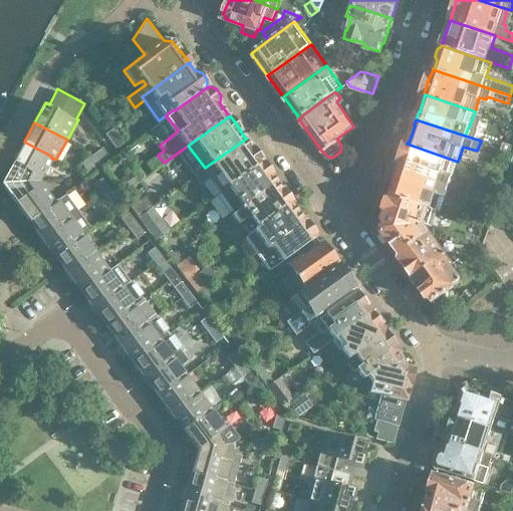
[(111,124),(103,131),(114,147),(122,141),(111,124)]
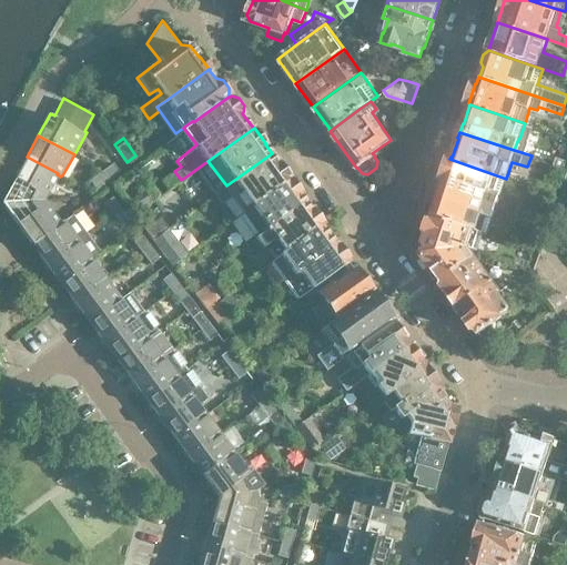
[(244,212),(291,179),(276,161),(277,161),(272,153),(226,185),(244,212)]
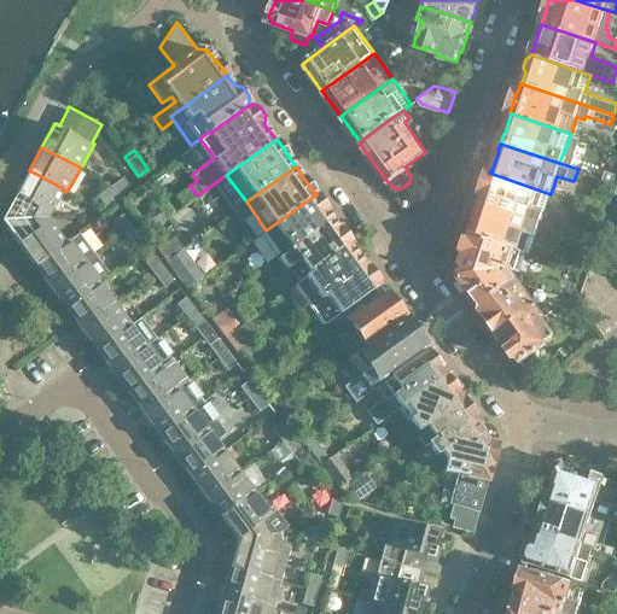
[(29,170),(3,217),(50,215),(64,191),(62,189),(63,188),(29,170)]
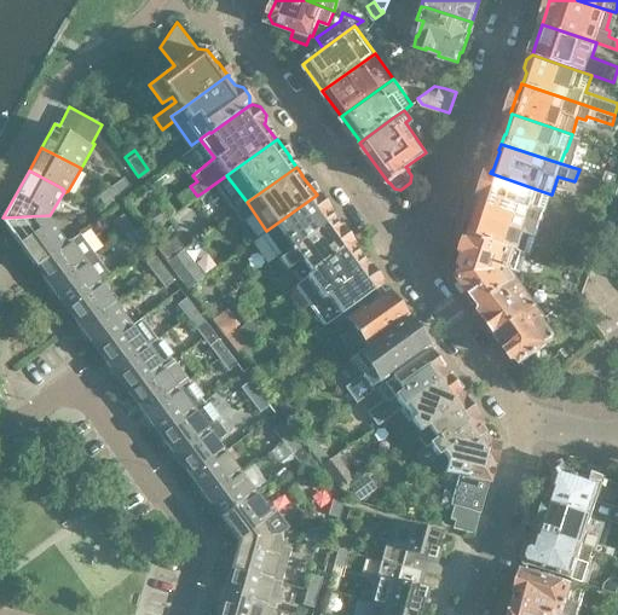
[(602,178),(611,180),(613,173),(605,170),(602,178)]
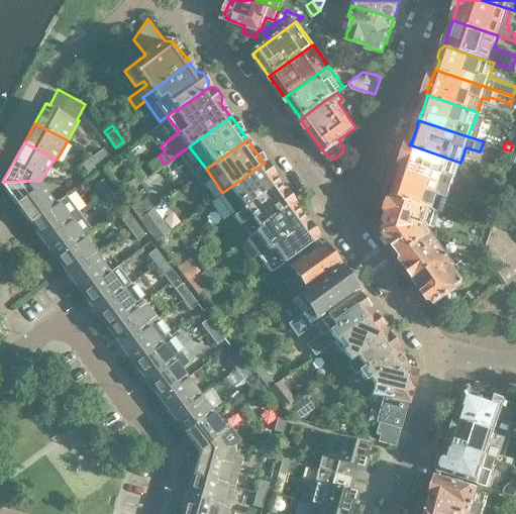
[(402,170),(451,187),(455,175),(456,175),(460,163),(409,144),(404,162),(405,162),(402,170)]
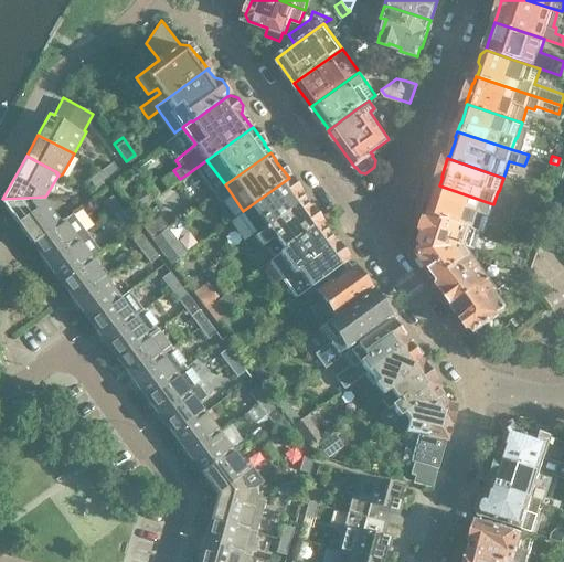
[(114,160),(102,168),(108,177),(119,169),(114,160)]
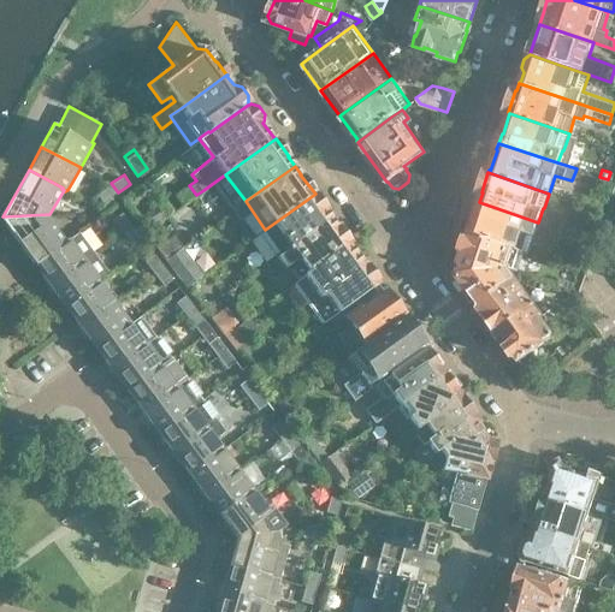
[(99,192),(106,202),(118,192),(111,183),(99,192)]
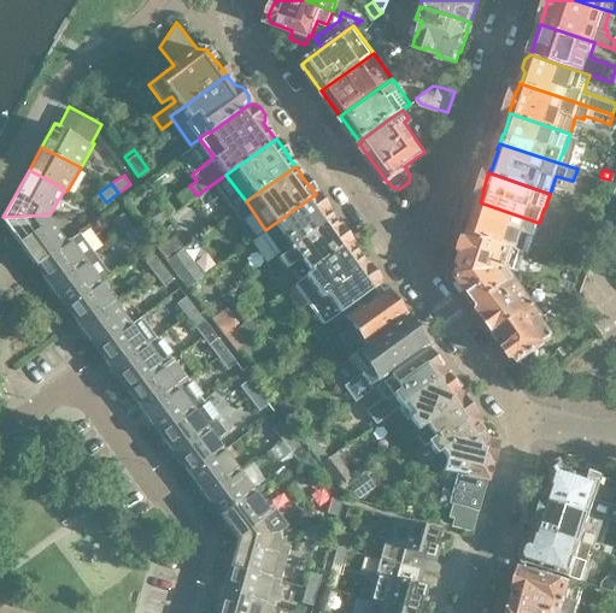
[(597,190),(591,207),(603,211),(609,194),(597,190)]
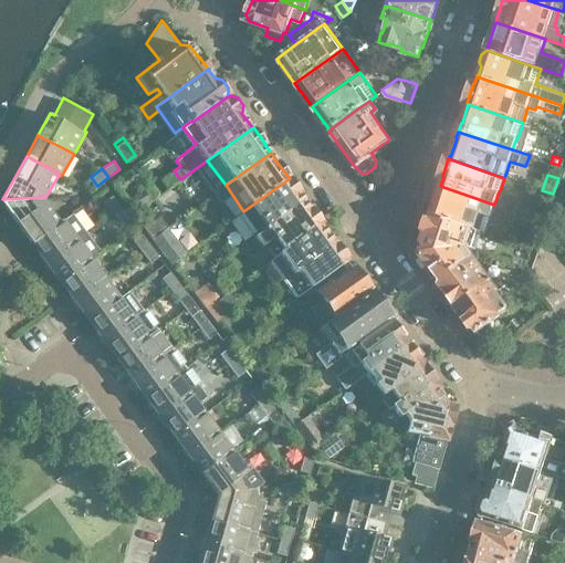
[(257,237),(305,201),(300,194),(301,194),(290,178),(243,211),(240,214),(257,237)]
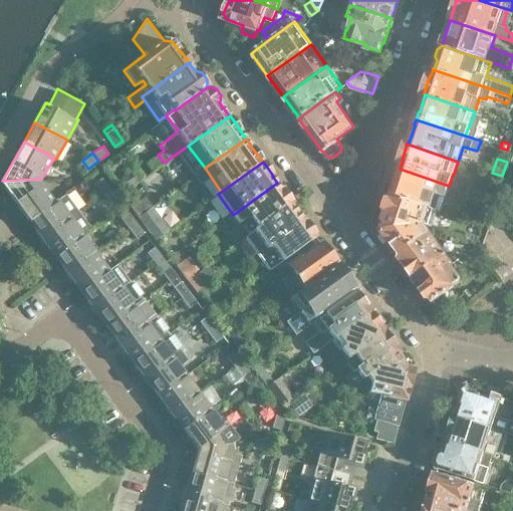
[(133,169),(117,180),(125,190),(140,179),(133,169)]
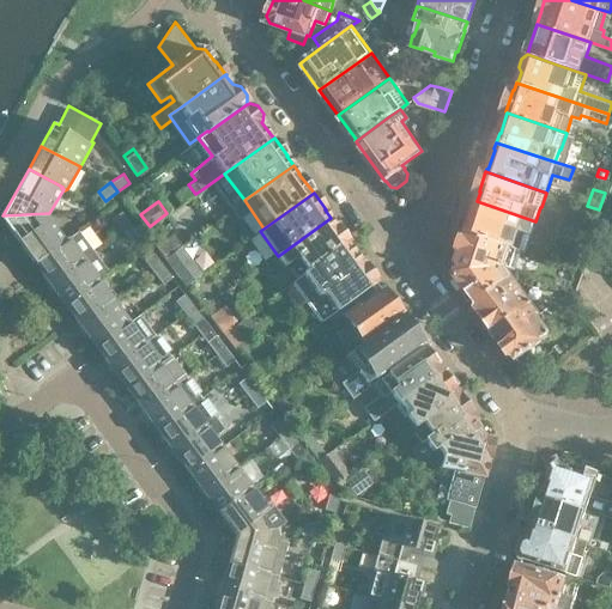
[(477,201),(467,231),(511,247),(514,247),(520,230),(531,233),(535,221),(477,201)]
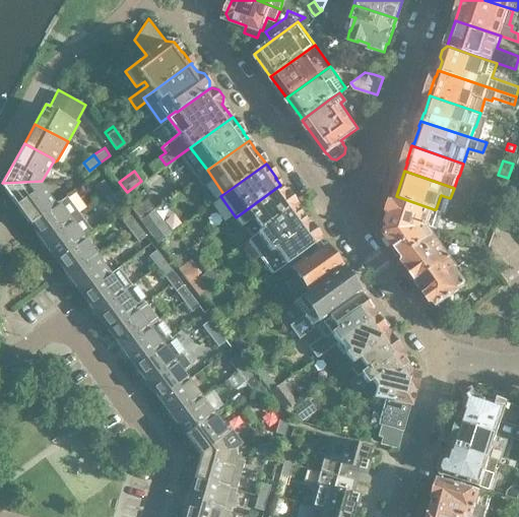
[(103,195),(111,189),(103,179),(95,185),(103,195)]
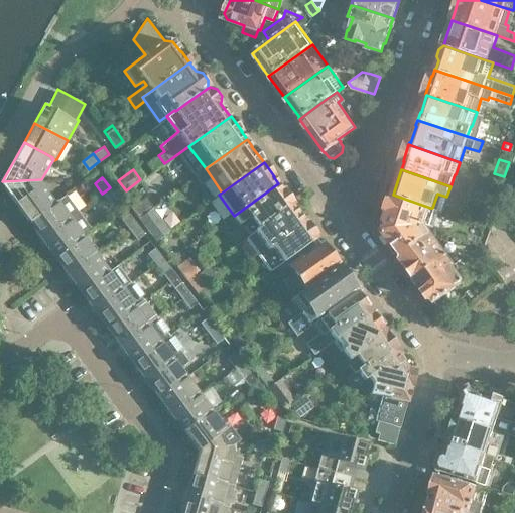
[(41,179),(2,181),(30,220),(55,201),(54,200),(56,199),(41,179)]
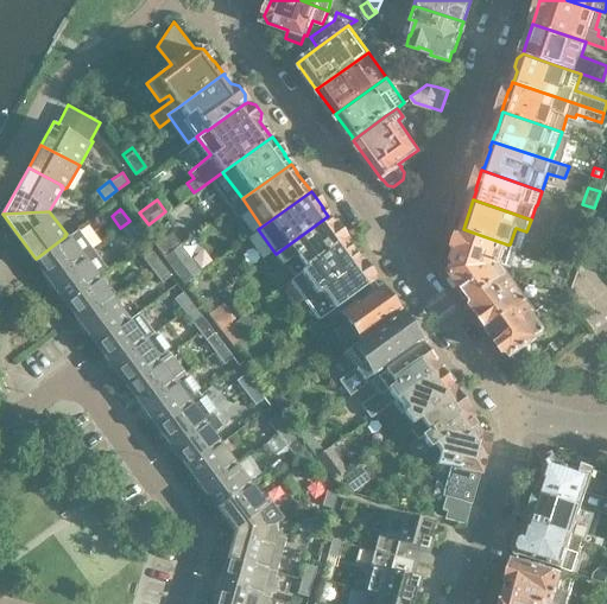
[(571,215),(568,227),(582,231),(586,220),(571,215)]
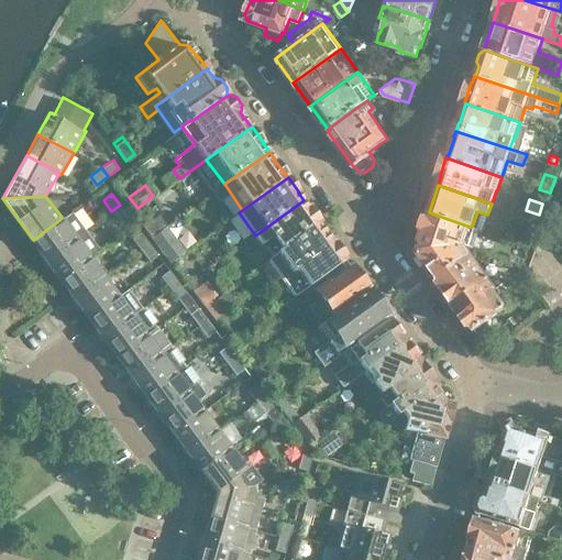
[(308,207),(304,200),(255,235),(272,257),(275,255),(319,222),(320,221),(309,206),(308,207)]
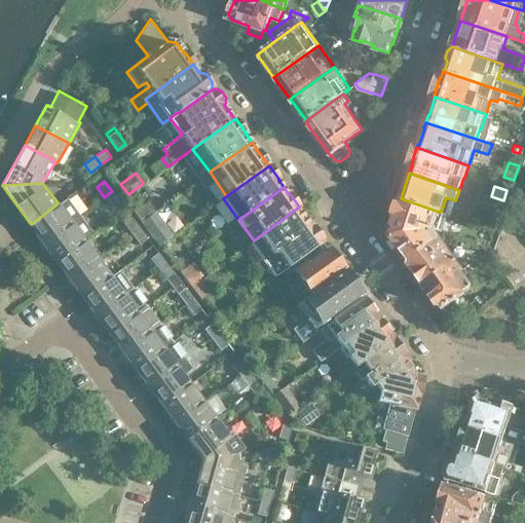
[(112,208),(120,201),(112,191),(105,197),(112,208)]
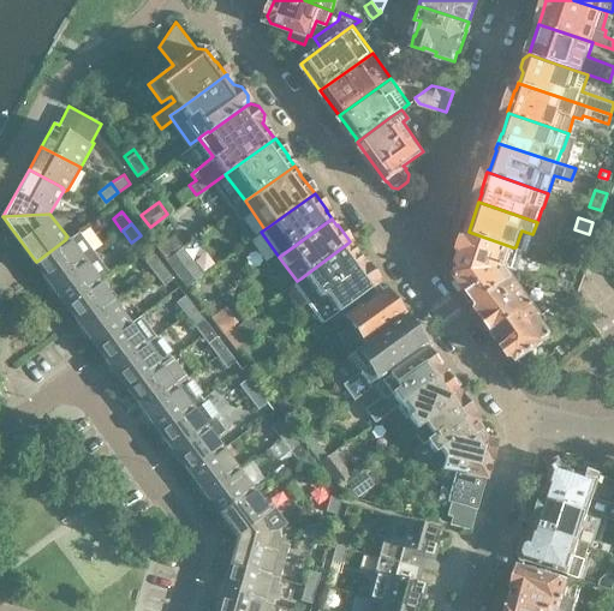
[(66,239),(36,262),(52,282),(94,251),(79,229),(70,237),(69,235),(67,237),(65,238),(66,239)]
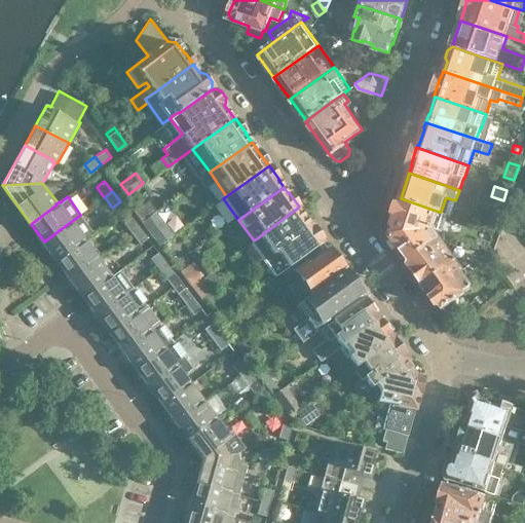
[(148,198),(134,208),(143,220),(156,211),(148,198)]
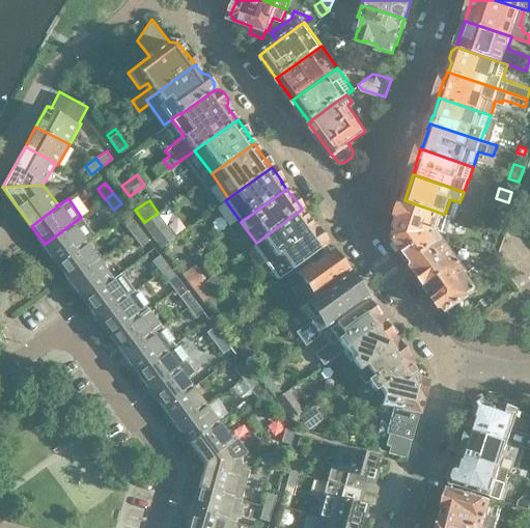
[(393,235),(405,251),(415,245),(421,253),(445,237),(440,229),(447,232),(452,217),(443,214),(405,200),(405,202),(400,204),(397,213),(399,217),(395,227),(399,231),(393,235)]
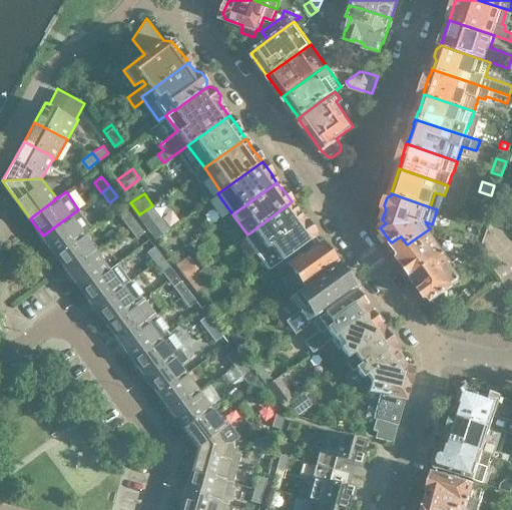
[(291,202),(250,232),(244,237),(256,253),(263,248),(275,265),(316,235),(316,228),(311,221),(306,219),(304,218),(291,202)]
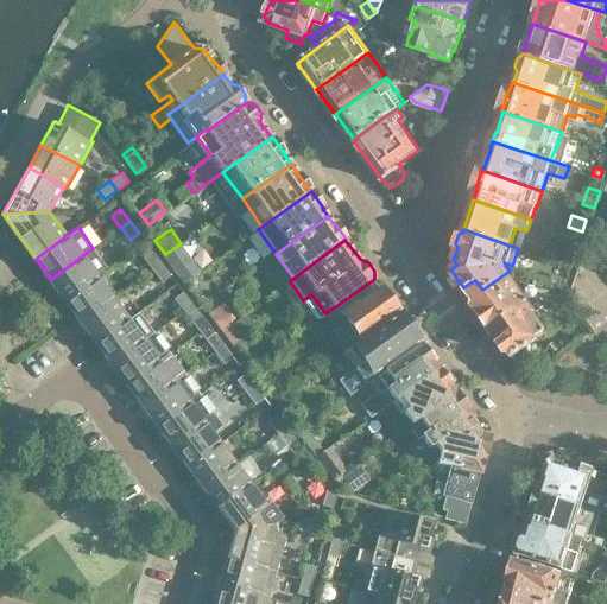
[(51,279),(67,299),(101,274),(108,268),(93,248),(51,279)]
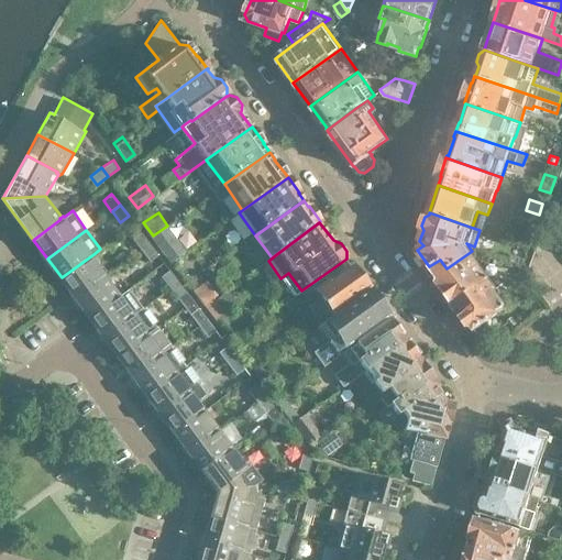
[(141,249),(149,242),(141,231),(132,238),(141,249)]
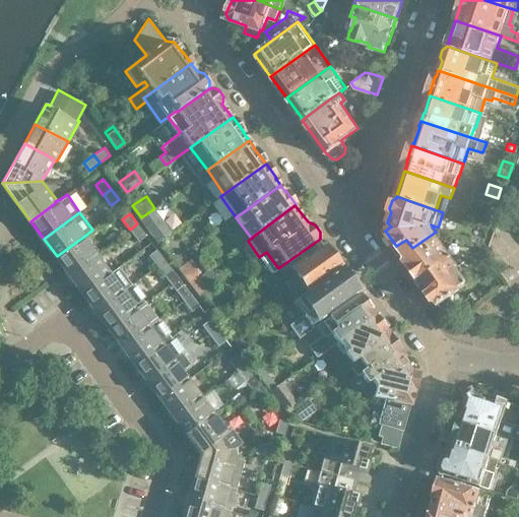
[(472,221),(482,224),(485,216),(475,213),(472,221)]
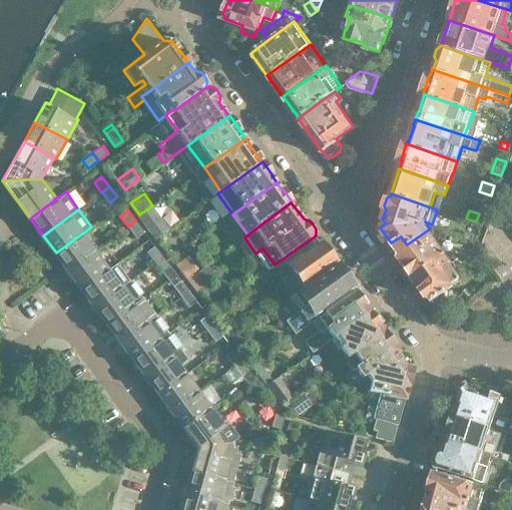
[(136,237),(143,231),(135,220),(128,226),(136,237)]
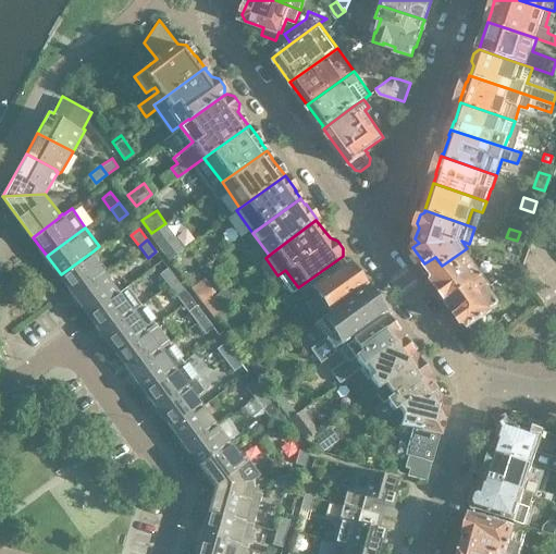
[(181,239),(165,249),(171,257),(186,246),(181,239)]
